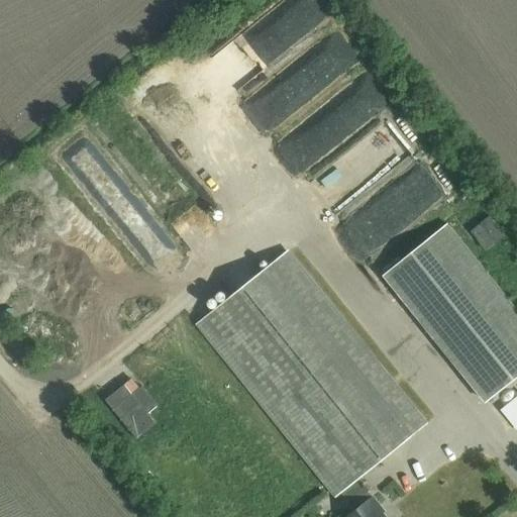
[(292,110),(364,67),(347,39),(276,83),(292,110)]
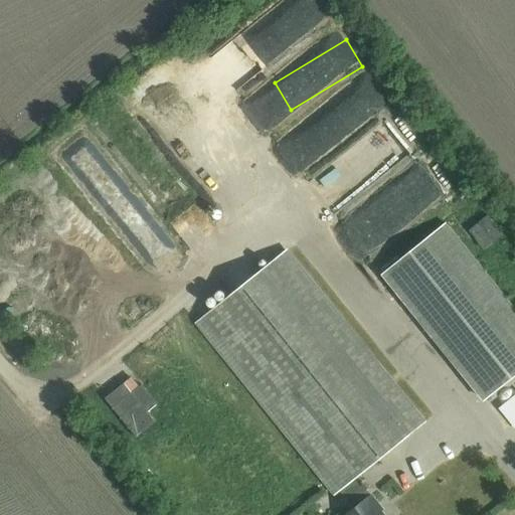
[(487,246),(508,235),(496,213),(476,224),(487,246)]
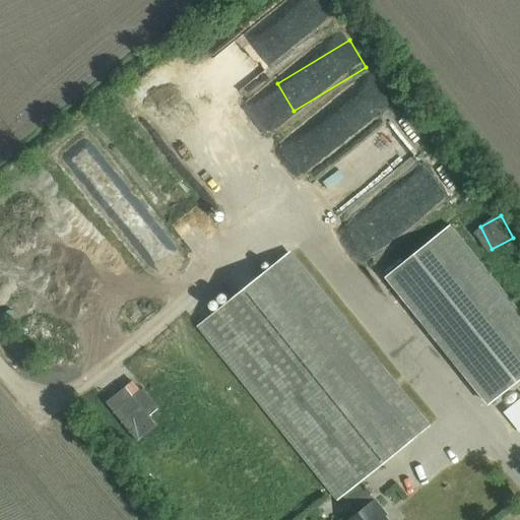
[(519,313),(449,225),(386,276),(489,405),(519,379),(519,313)]
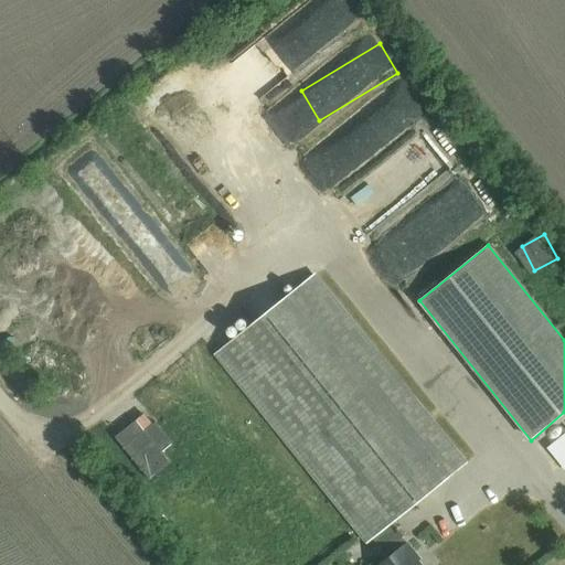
[(366,543),(372,539),(392,522),(465,464),(315,276),(216,354),(341,511),(366,543)]
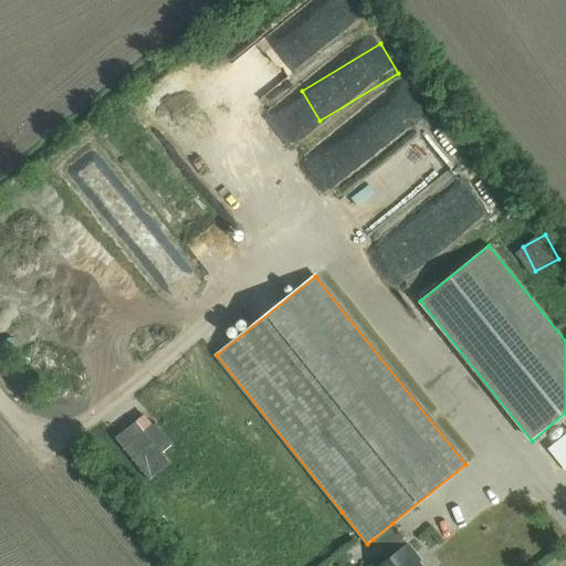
[(173,444),(155,423),(145,431),(136,421),(116,438),(149,480),(170,463),(161,453),(173,444)]
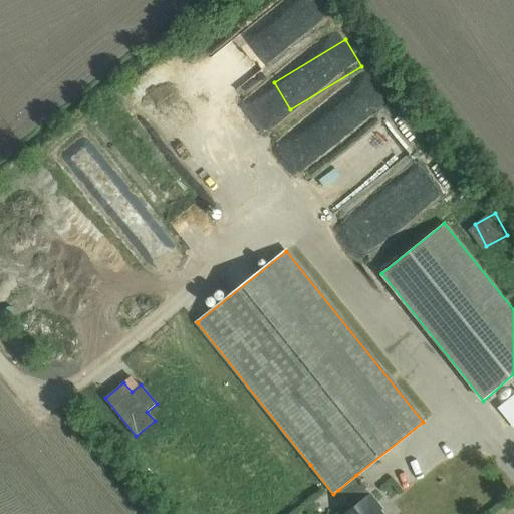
[(513,395),(502,407),(513,420),(513,395)]
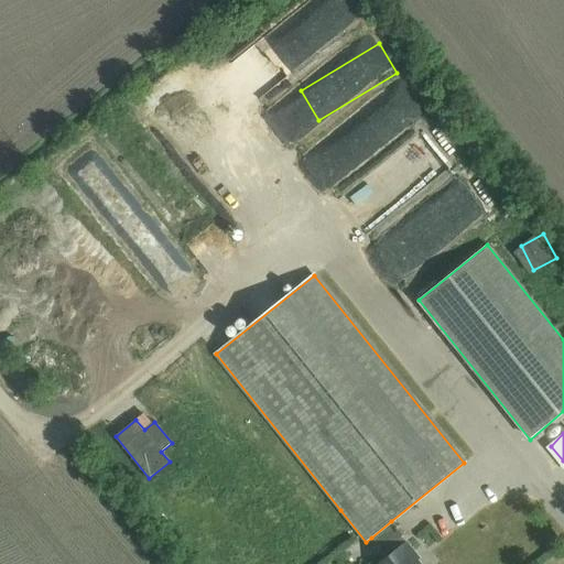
[(391,521),(371,538),(388,557),(379,563),(419,563),(415,560),(418,559),(401,538),(402,535),(391,521)]
